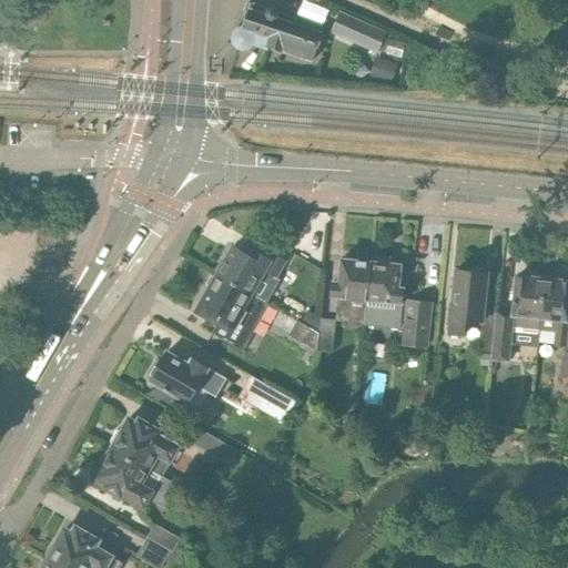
[(315,0),(307,0),(302,14),(327,24),(334,8),(315,0)]
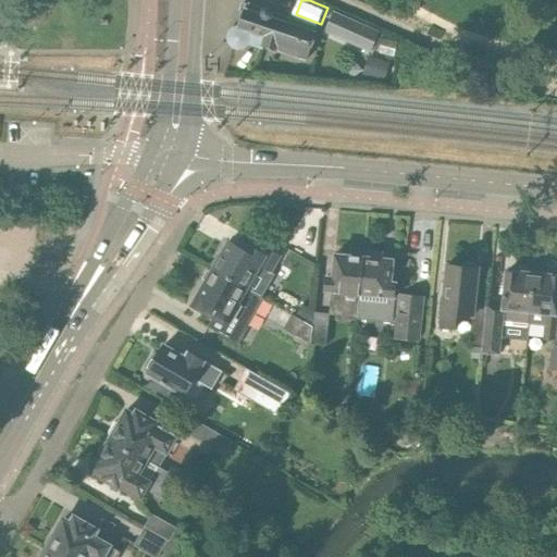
[(316,32),(245,8),(239,27),(235,27),(232,28),(229,32),(227,35),(226,38),(227,44),(230,46),(232,48),(234,50),(240,50),(245,48),(247,46),(261,50),(263,46),(275,50),(276,49),(307,60),(316,32)]
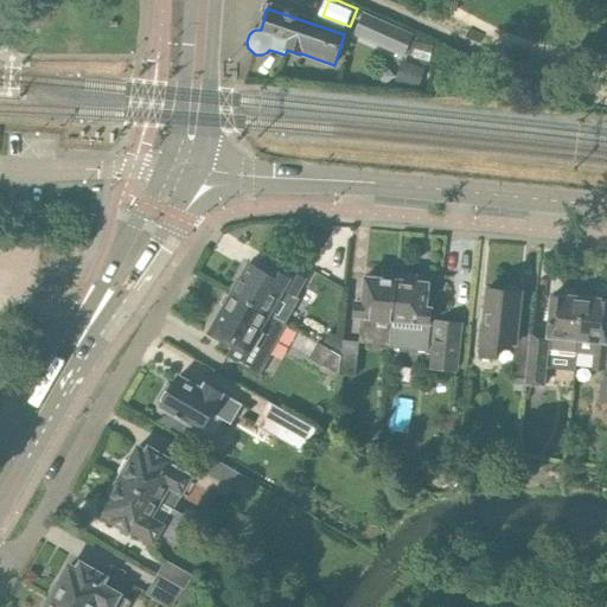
[(403,56),(411,36),(363,13),(360,20),(355,34),(403,56)]
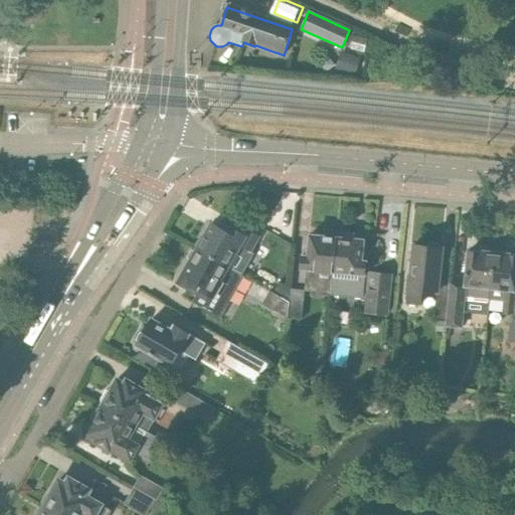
[(363,53),(341,50),(338,66),(360,70),(363,53)]
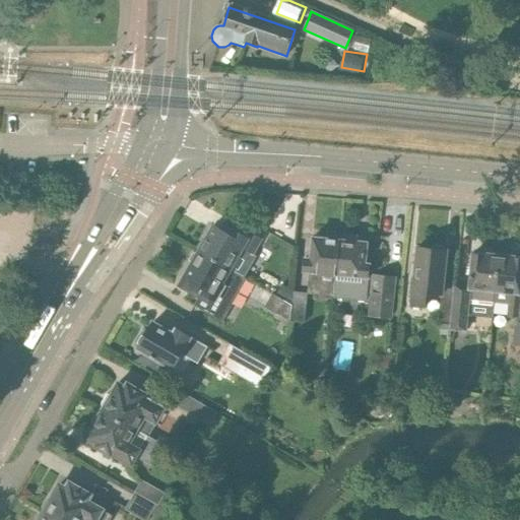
[(228,237),(212,228),(205,241),(203,239),(198,249),(200,250),(198,254),(240,275),(260,241),(249,235),(246,240),(231,232),(228,237)]
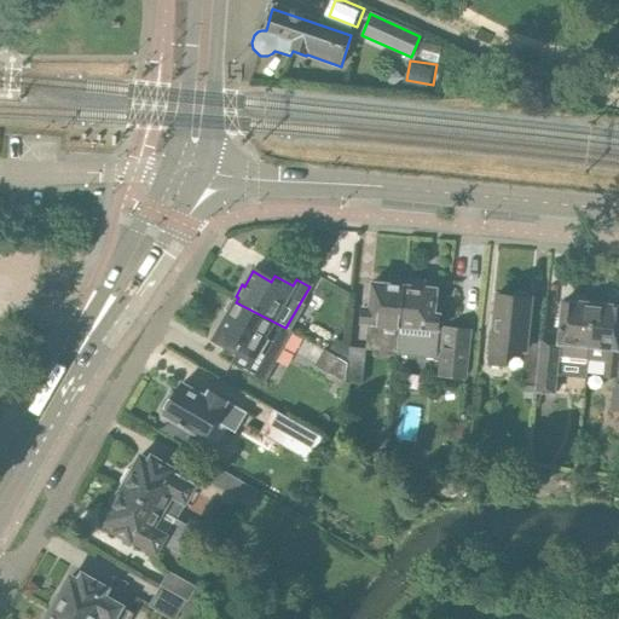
[(363,306),(360,325),(400,329),(405,285),(376,283),(372,283),(370,307),(363,306)]
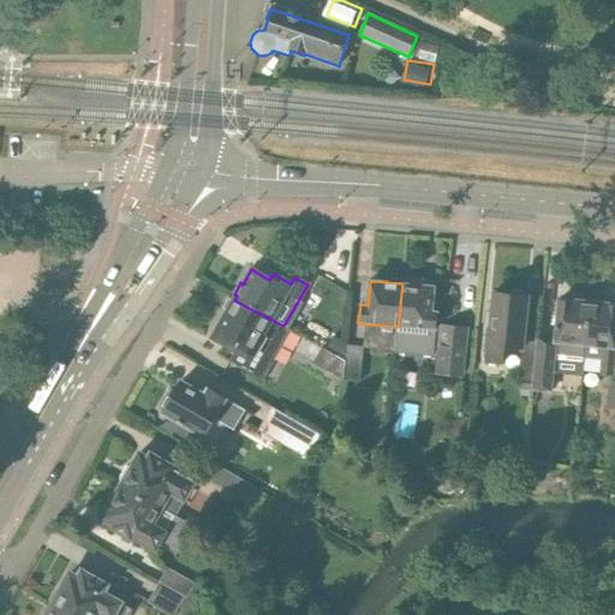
[(463,377),(469,327),(439,324),(440,311),(433,310),(435,287),(402,284),(398,327),(394,351),(437,356),(436,375),(463,377)]
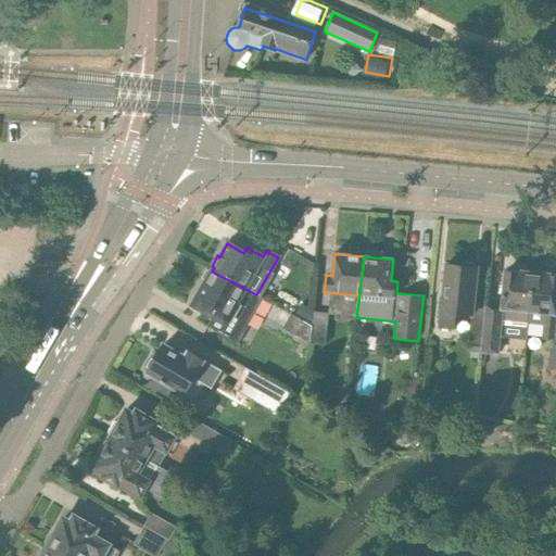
[(476,267),(476,263),(464,262),(464,266),(446,265),(443,297),(440,297),(438,314),(440,314),(439,328),(454,329),(455,315),(472,317),(469,342),(482,343),(485,305),(474,304),(478,267),(476,267)]
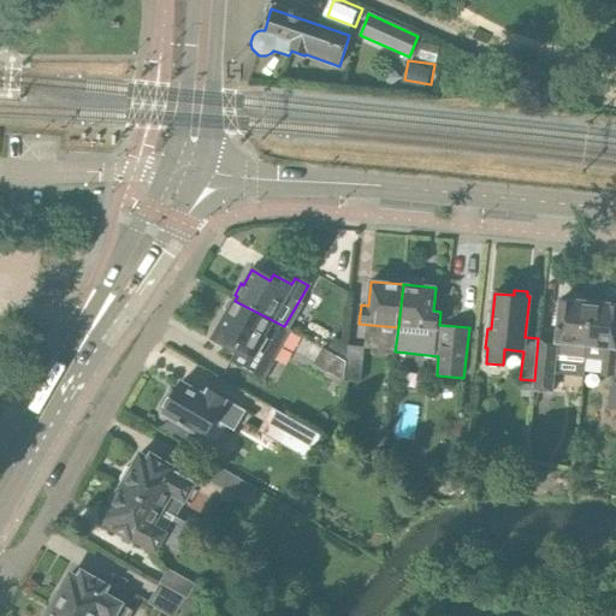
[(226,315),(218,330),(235,338),(231,344),(237,348),(229,362),(247,372),(259,351),(274,360),(291,330),(284,326),(235,301),(234,302),(229,302),(224,311),(226,315)]
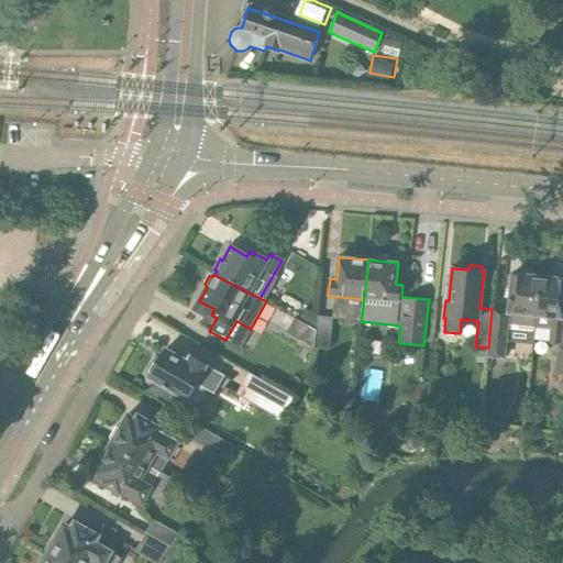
[(536,278),(533,275),(525,275),(522,277),(512,276),(509,311),(492,309),(488,348),(487,354),(501,355),(504,327),(534,330),(534,327),(541,279),(536,278)]
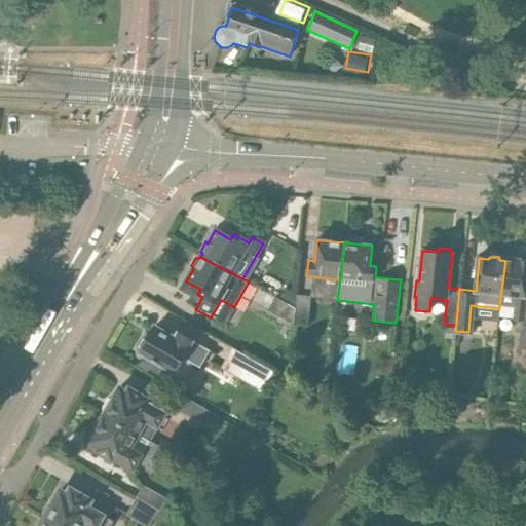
[(525,262),(520,262),(518,259),(510,259),(509,261),(505,261),(499,305),(515,306),(514,321),(525,322),(525,309),(525,298),(525,299),(525,292),(525,262)]
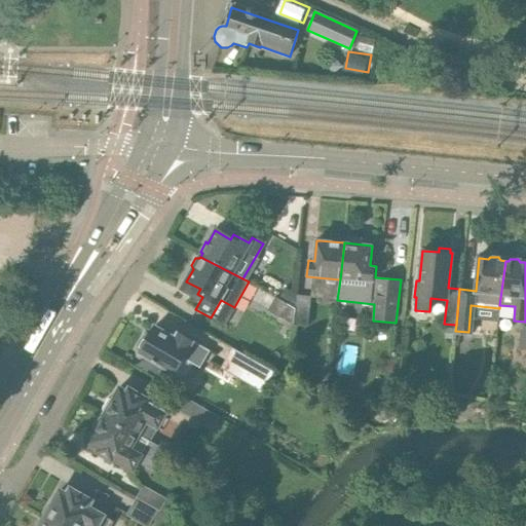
[(297,309),(298,295),(286,288),(279,299),(297,309)]
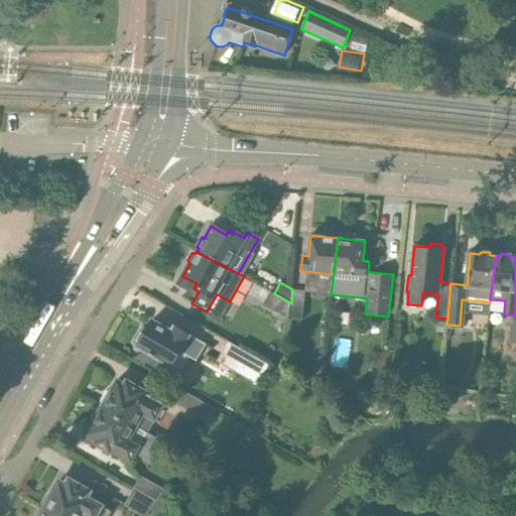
[(302,320),(304,291),(292,289),(291,303),(289,319),(302,320)]
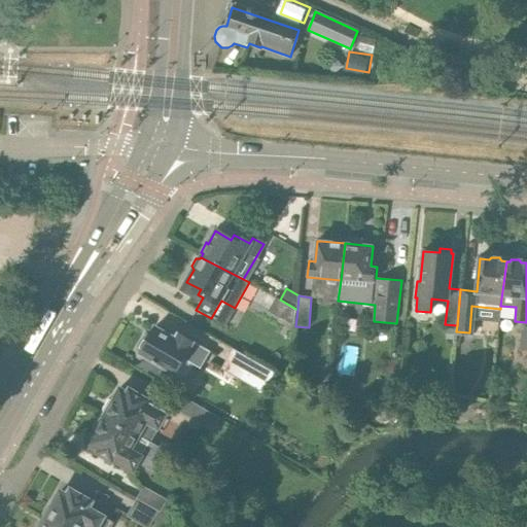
[(286,304),(278,317),(294,326),(295,326),(297,310),(286,304)]
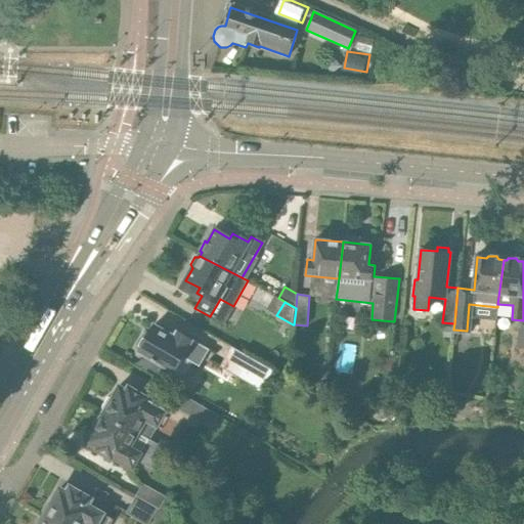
[(523,347),(523,323),(517,322),(514,346),(523,347)]
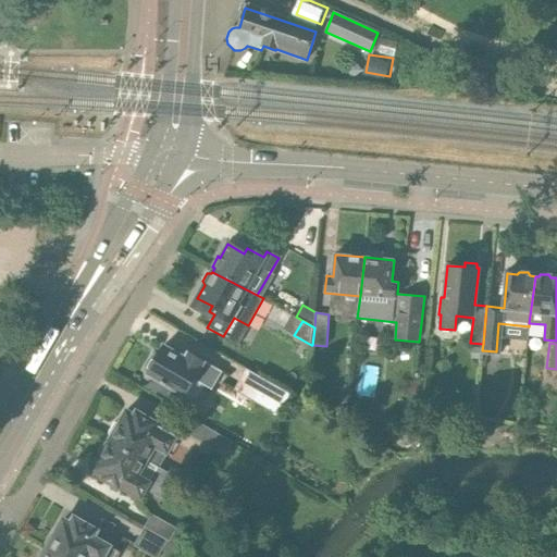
[(152,359),(147,367),(150,371),(148,373),(186,395),(196,380),(212,390),(222,372),(206,362),(207,361),(187,350),(184,356),(164,345),(157,359),(152,359)]
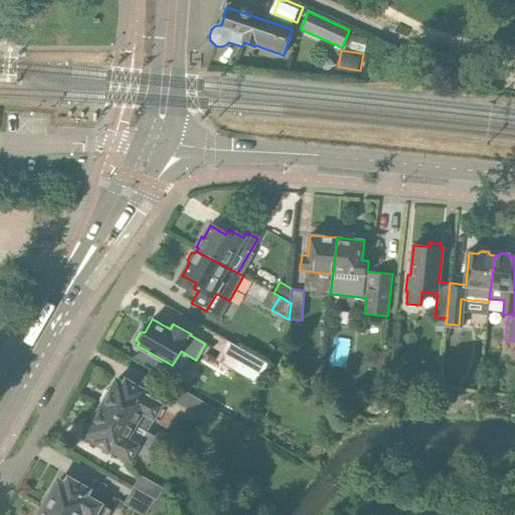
[(227,341),(215,360),(258,384),(268,365),(227,341)]
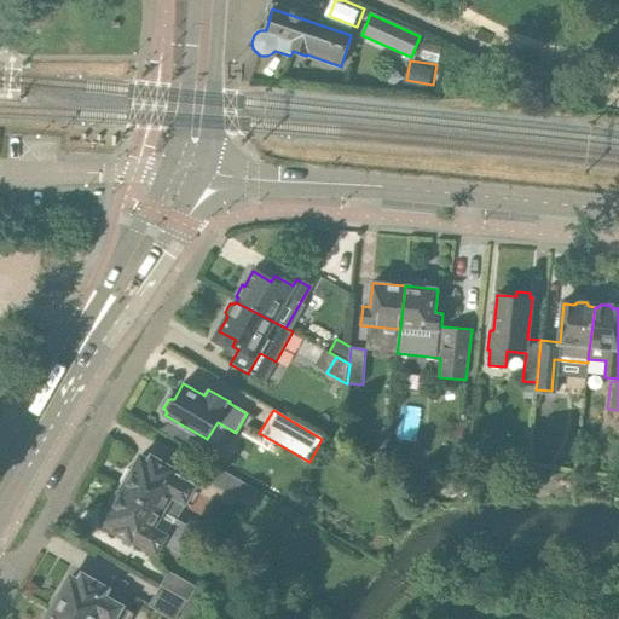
[(463,443),(466,426),(449,423),(446,440),(463,443)]
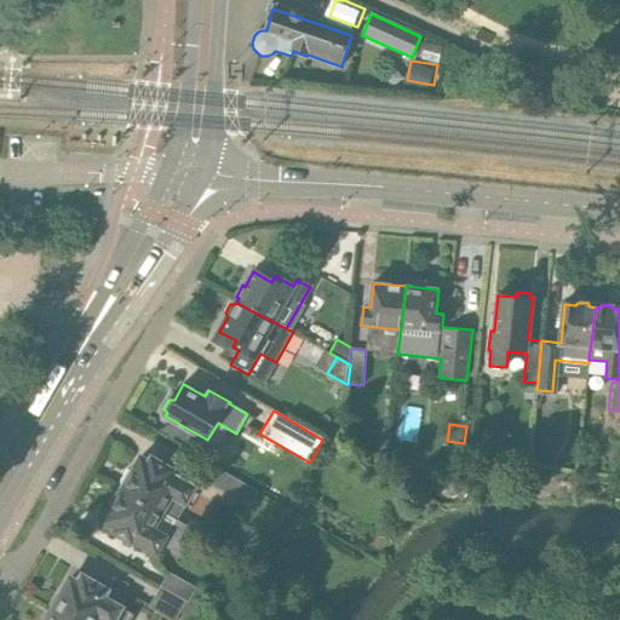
[(149,461),(142,457),(132,471),(128,469),(121,482),(125,484),(122,488),(177,521),(185,506),(187,506),(199,486),(176,472),(176,471),(151,457),(149,461)]
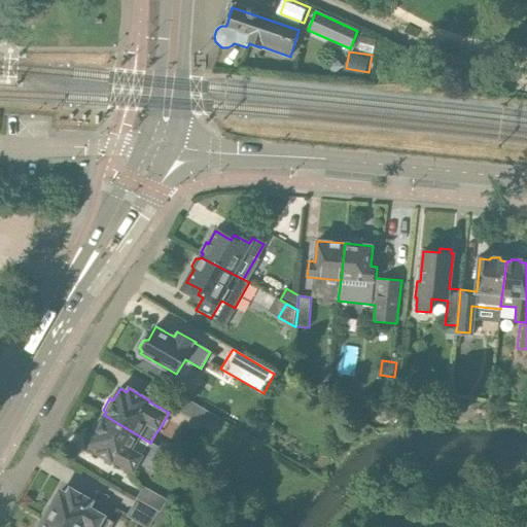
[(179,394),(171,408),(213,431),(220,419),(179,394)]
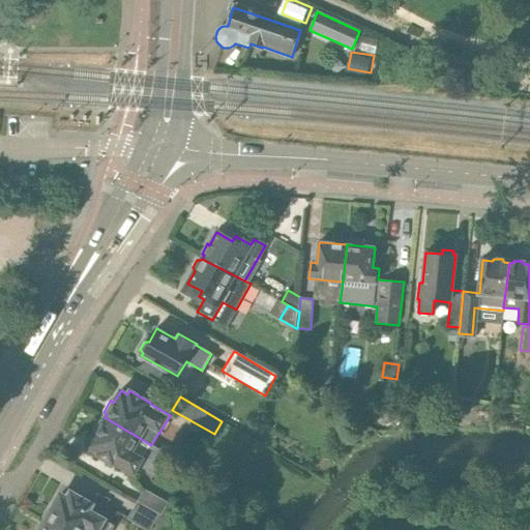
[(96,433),(88,446),(99,453),(98,455),(115,465),(135,475),(141,466),(150,472),(163,452),(151,445),(105,417),(102,421),(99,419),(92,431),(96,433)]
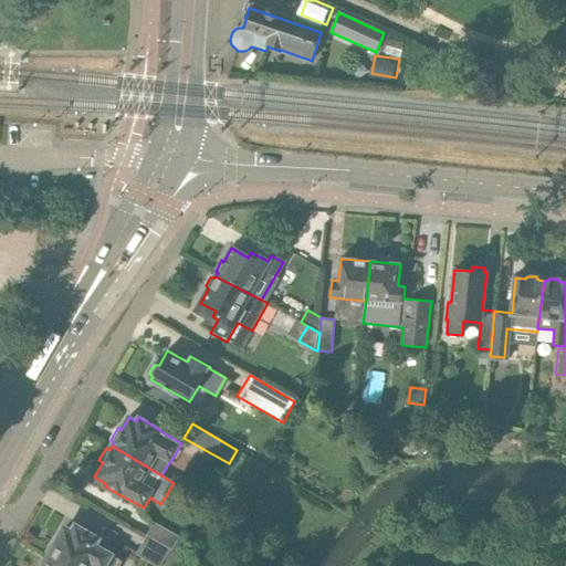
[(173,549),(178,537),(155,522),(148,535),(171,548),(173,549)]
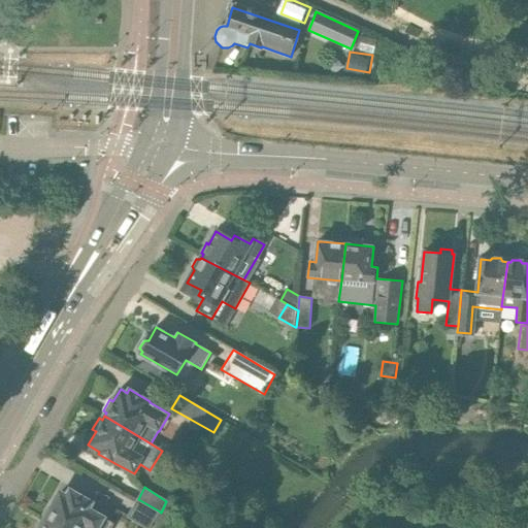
[(47,506),(43,515),(45,519),(45,520),(59,527),(110,527),(113,523),(91,509),(94,503),(71,490),(67,496),(61,492),(53,506),(47,506)]
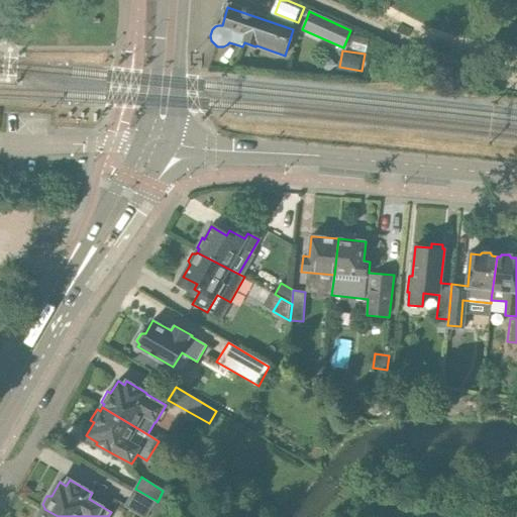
[(142,516),(146,516),(157,501),(135,489),(124,506),(142,516)]
